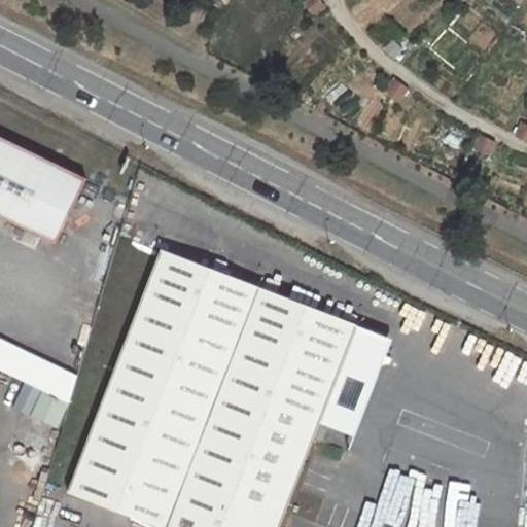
[(309,0),(306,3),(315,13),(324,6),(319,0),(309,0)]
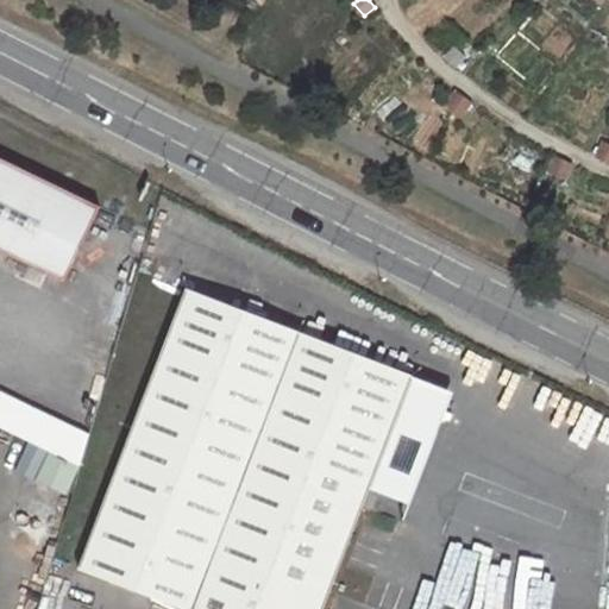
[(457,66),(465,57),(454,48),(446,56),(457,66)]
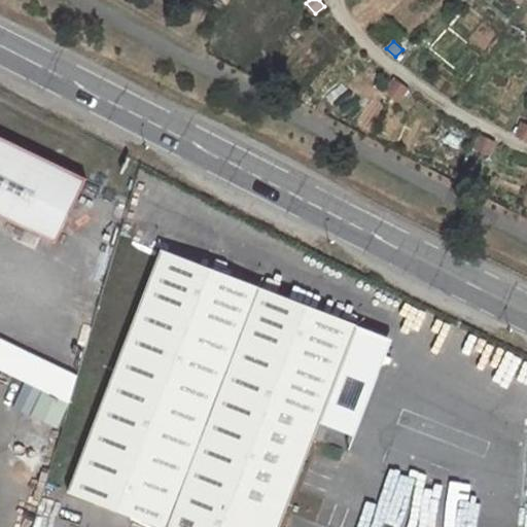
[(408,89),(394,79),(387,89),(400,99),(408,89)]
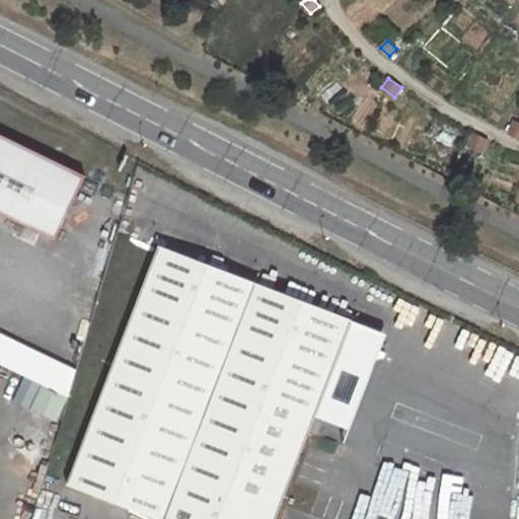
[(510,133),(518,136),(518,123),(515,122),(510,133)]
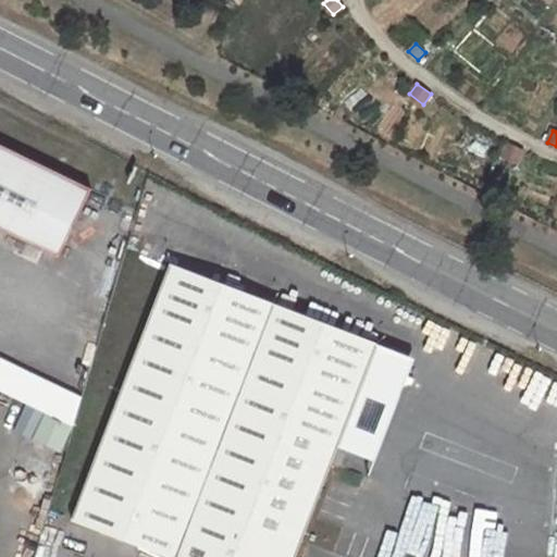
[(523,150),(508,144),(503,157),(517,163),(523,150)]
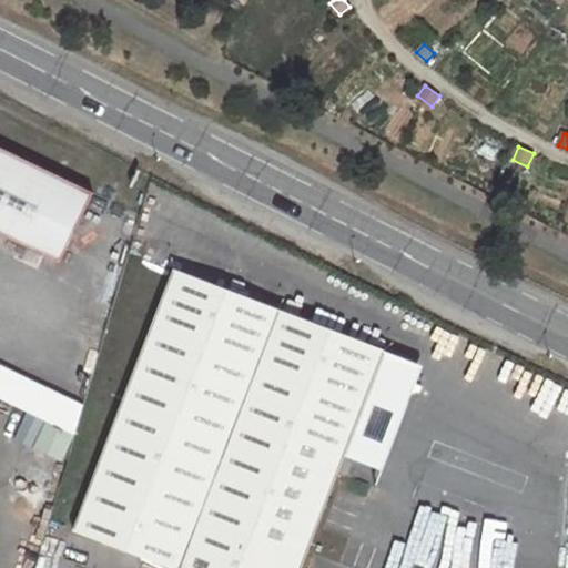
[(0,237),(56,266),(91,198),(0,151),(0,237)]
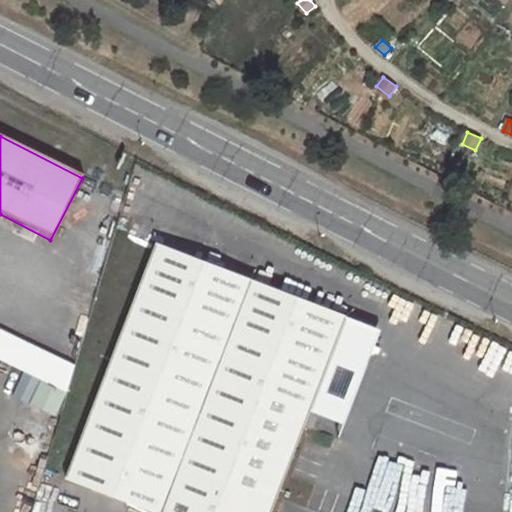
[(153,243),(64,480),(148,511),(272,511),(347,317),(153,243)]
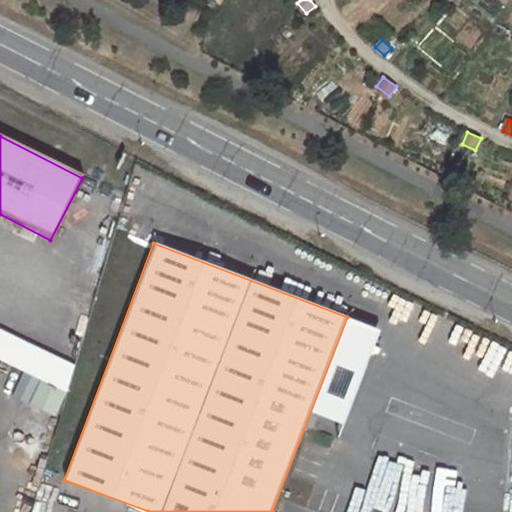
[(0,358),(25,369),(14,397),(59,415),(81,362),(0,329),(0,358)]
